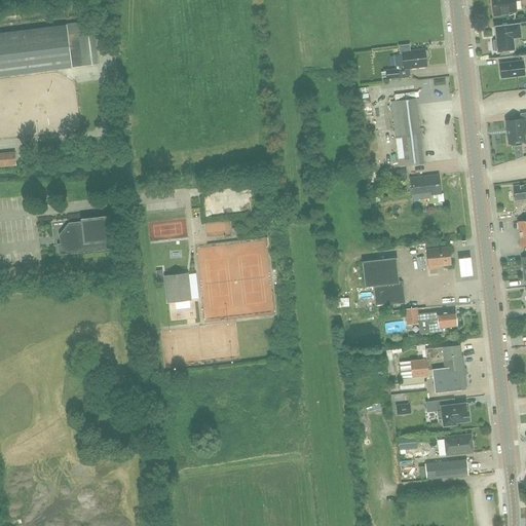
[(492,0),(494,15),(508,14),(508,12),(516,11),(515,1),(520,0),(492,0)]
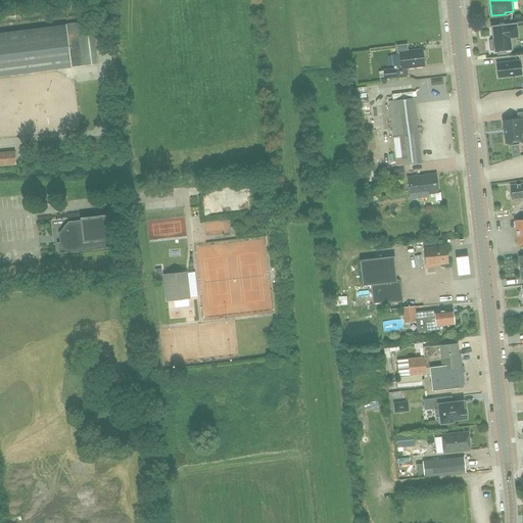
[(512,26),(492,28),(494,41),(491,41),(492,51),(495,51),(497,51),(497,55),(511,53),(511,51),(509,38),(517,37),(516,27),(522,26),(522,17),(511,19),(512,26)]
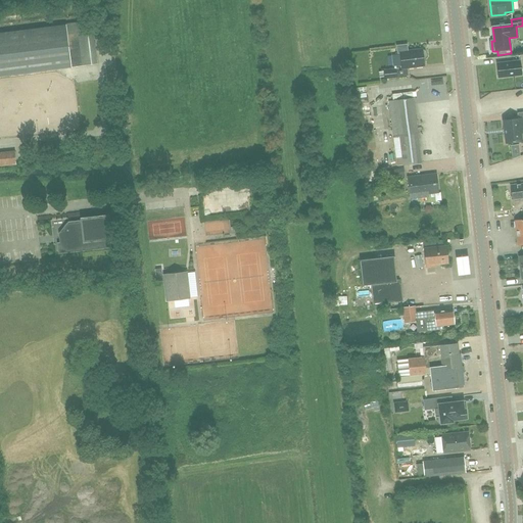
[(0,33),(0,76),(97,64),(93,32),(67,35),(66,25),(0,33)]
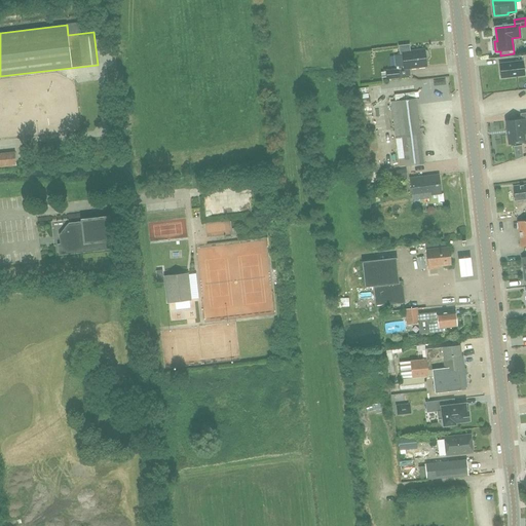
[(399,69),(385,70),(385,72),(381,73),(381,78),(386,78),(386,80),(400,78),(400,77),(411,76),(410,68),(426,66),(425,58),(426,58),(428,55),(427,51),(425,49),(424,50),(424,49),(410,51),(409,46),(409,45),(399,46),(399,47),(400,55),(393,55),(396,67),(399,67),(399,69)]
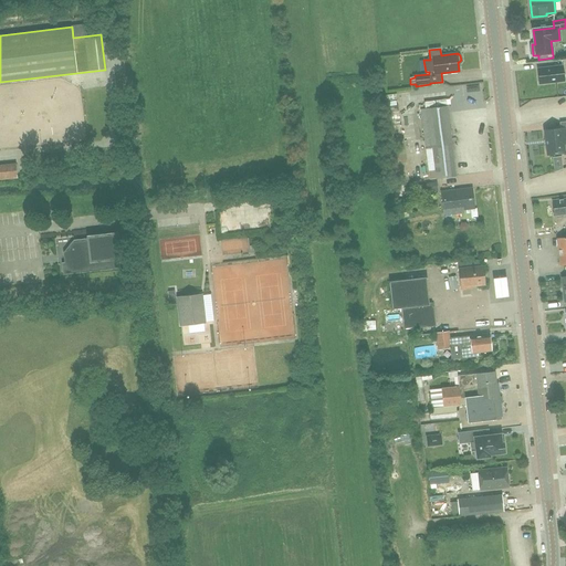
[(540,84),(564,81),(563,66),(538,70),(540,84)]
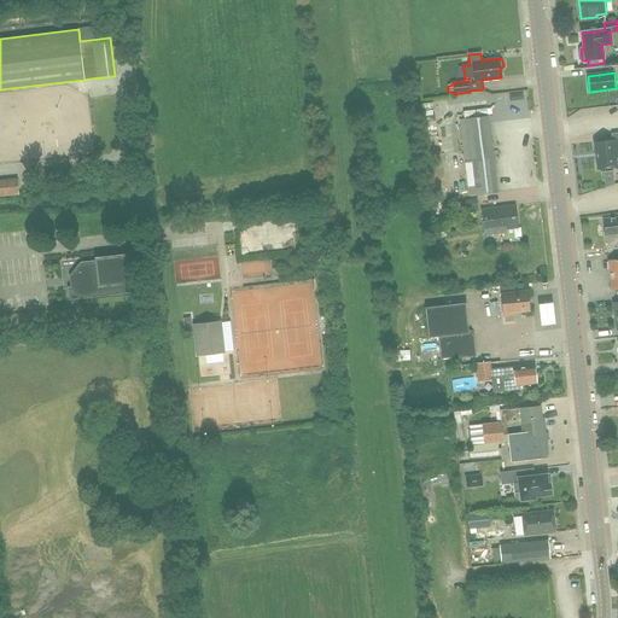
[(426,110),(425,117),(437,120),(438,112),(426,110)]
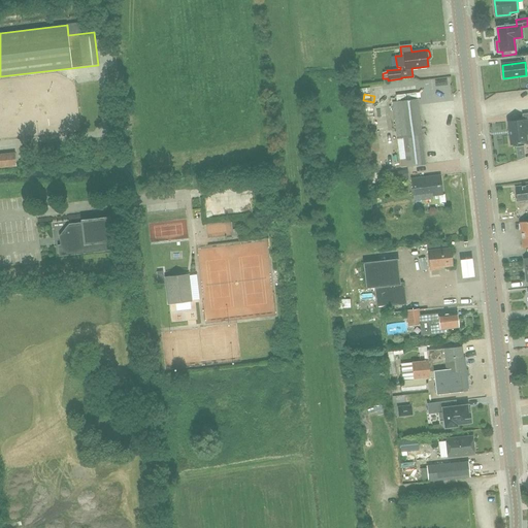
[(405,112),(400,112),(401,123),(410,122),(411,134),(402,135),(403,144),(408,143),(409,154),(425,153),(425,155),(433,154),(432,139),(428,140),(427,132),(431,132),(430,120),(426,120),(425,112),(429,111),(428,97),(420,98),(420,100),(404,102),(405,112)]
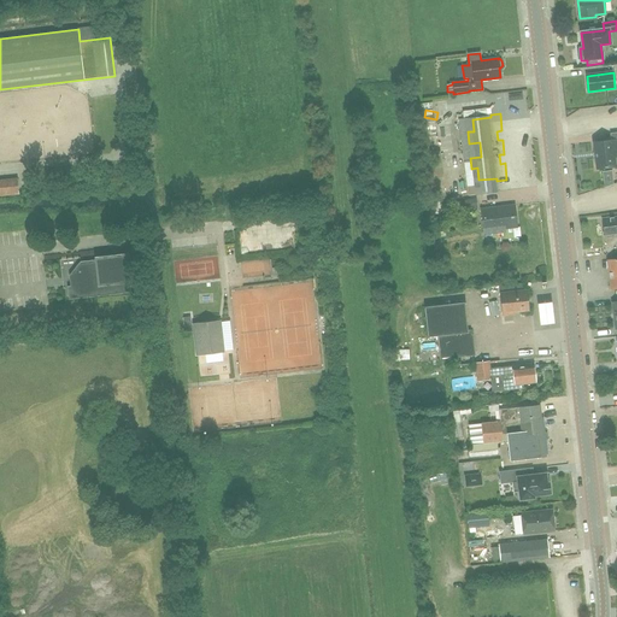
[(436,127),(425,129),(428,139),(439,135),(436,127)]
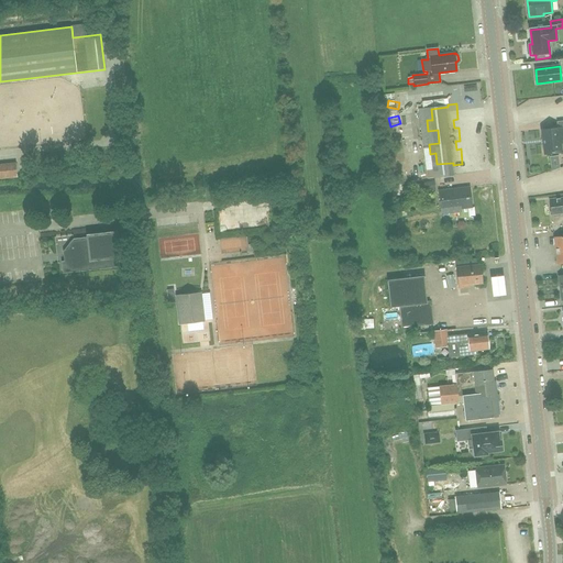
[(562,121),(556,122),(558,129),(542,130),(544,154),(560,153),(560,155),(562,154),(562,121)]
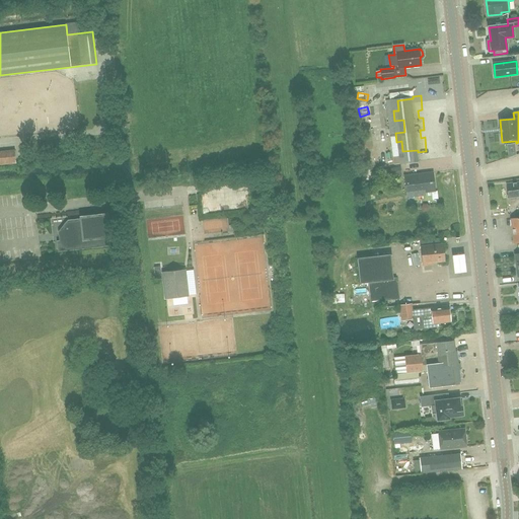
[(0,164),(16,163),(15,151),(0,152),(0,164)]
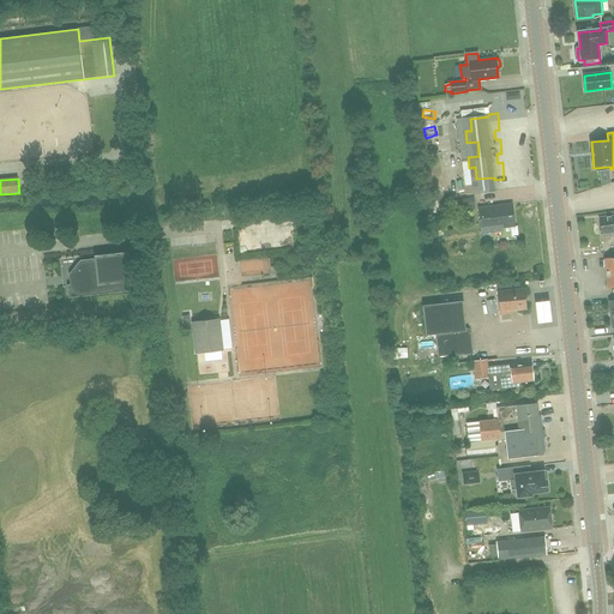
[(503,227),(515,226),(512,204),(479,208),(481,233),(503,230),(503,227)]
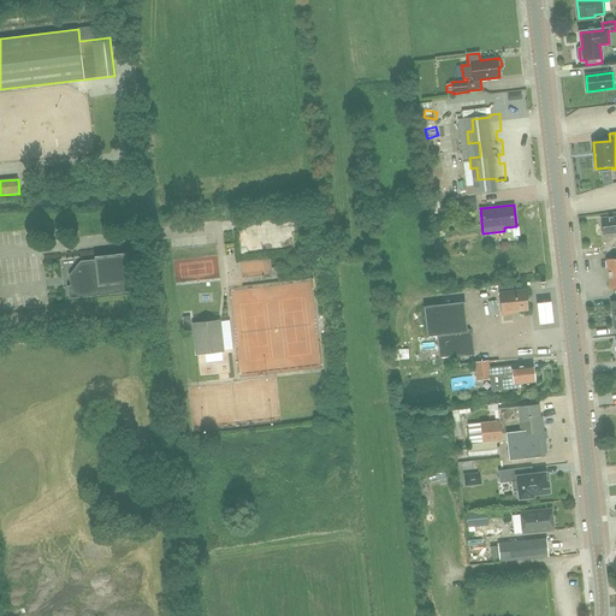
[(615,217),(602,219),(604,235),(615,234),(615,217)]
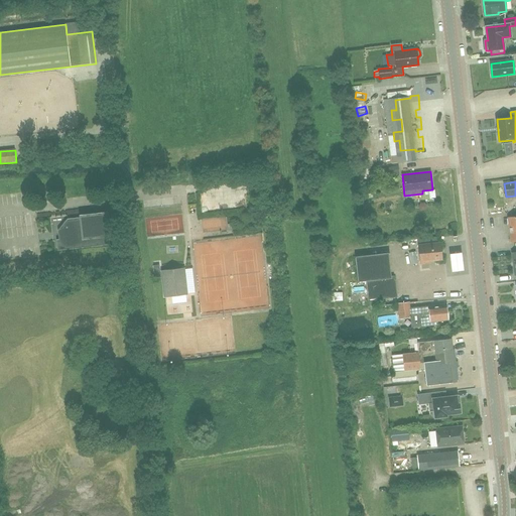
[(110,236),(107,213),(80,216),(80,218),(67,219),(57,231),(58,240),(56,240),(57,251),(109,245),(108,236),(110,236)]
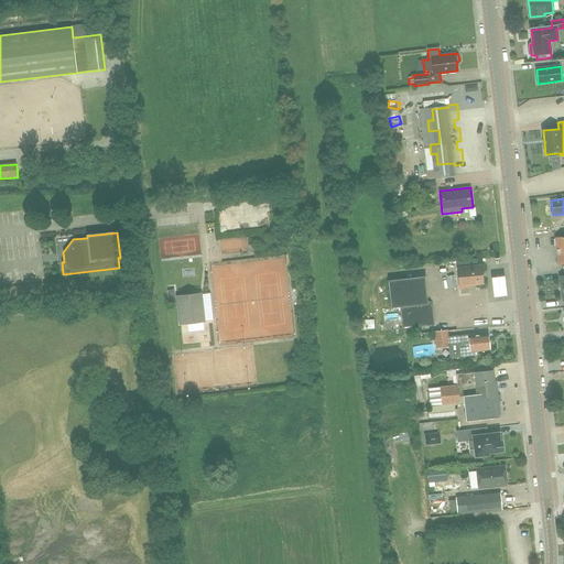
[(223,240),(223,251),(250,250),(250,239),(223,240)]
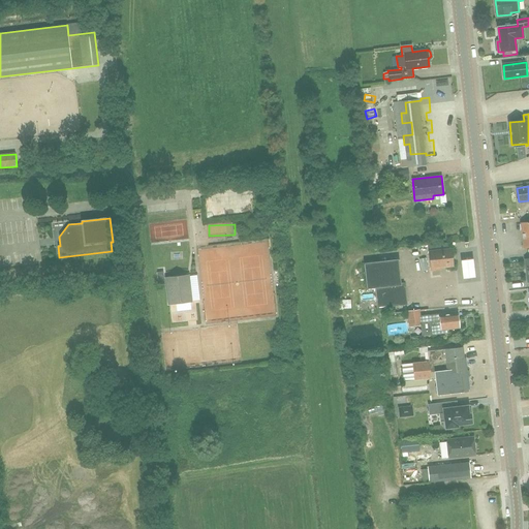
[(440,267),(453,266),(452,249),(429,251),(431,270),(441,269),(440,267)]
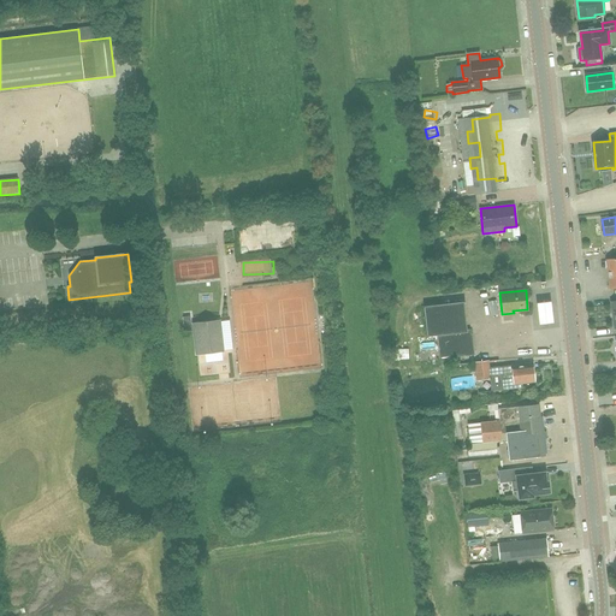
[(439,357),(473,354),(471,330),(467,330),(465,302),(424,306),(427,337),(437,336),(439,357)]
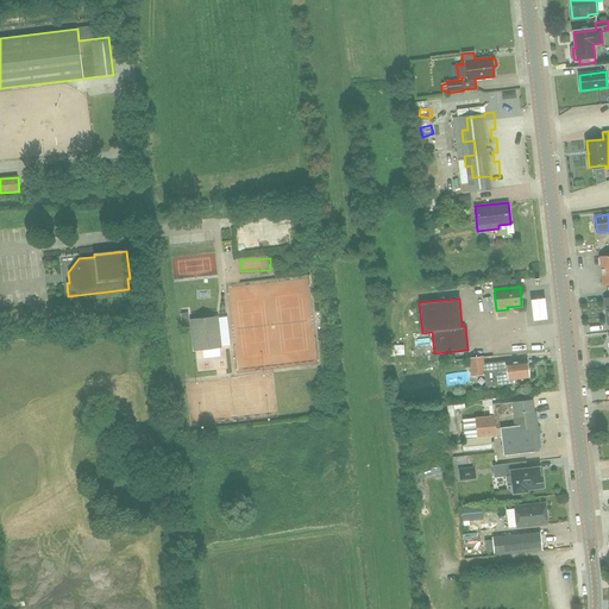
[(545,299),(531,300),(533,321),(547,320),(545,299)]
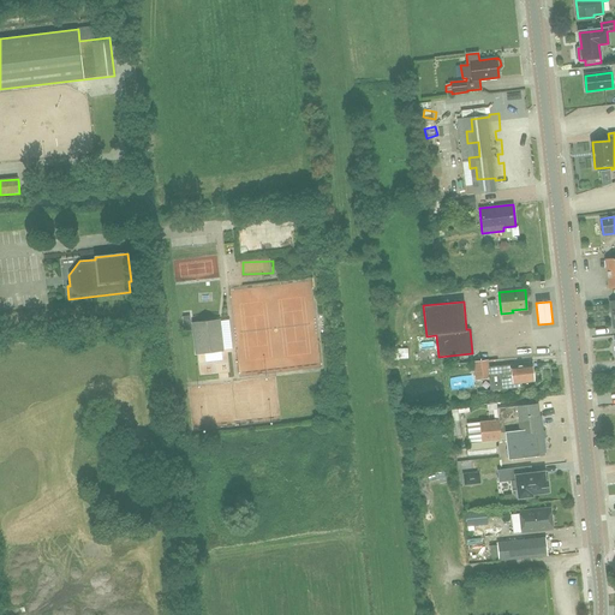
[(219,321),(208,322),(193,323),(196,353),(221,351),(219,321)]
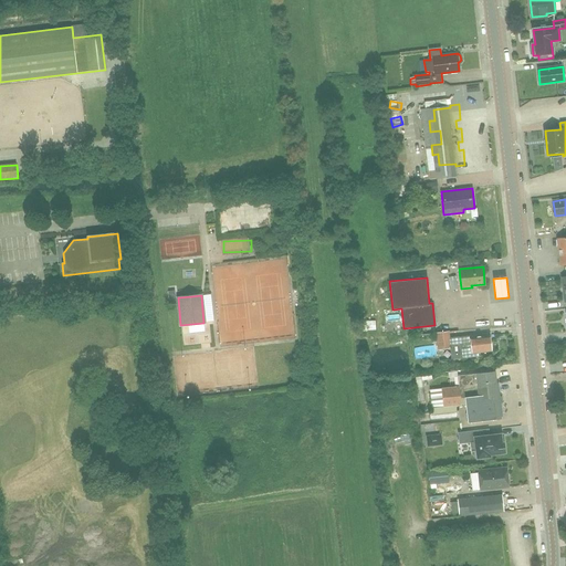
[(438,349),(451,348),(449,331),(436,333),(438,349)]
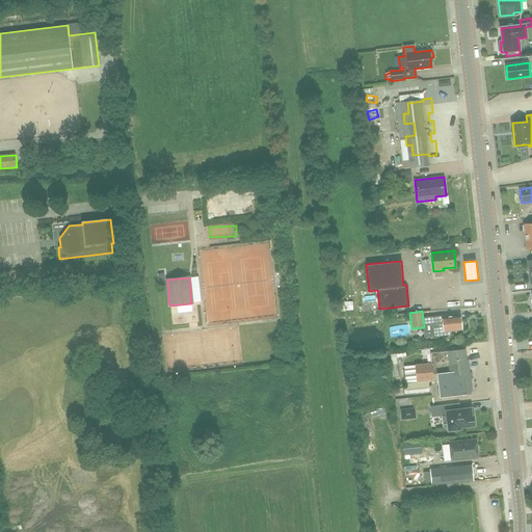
[(451,330),(461,329),(460,315),(449,317),(449,315),(432,317),(434,336),(452,334),(451,330)]
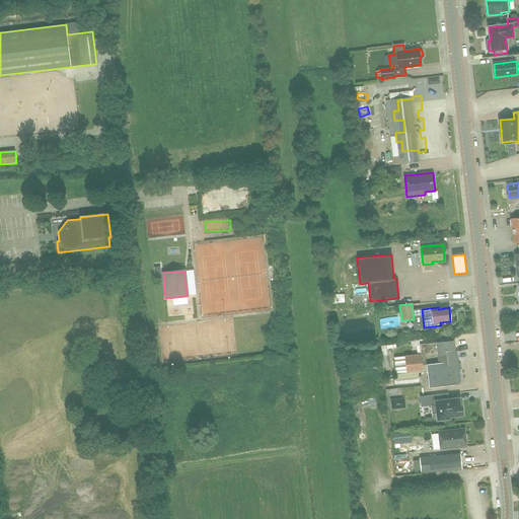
[(424,372),(423,365),(427,365),(430,389),(459,385),(454,342),(436,344),(436,345),(420,346),(421,355),(394,358),(396,375),(397,379),(394,380),(394,384),(419,382),(418,372),(424,372)]
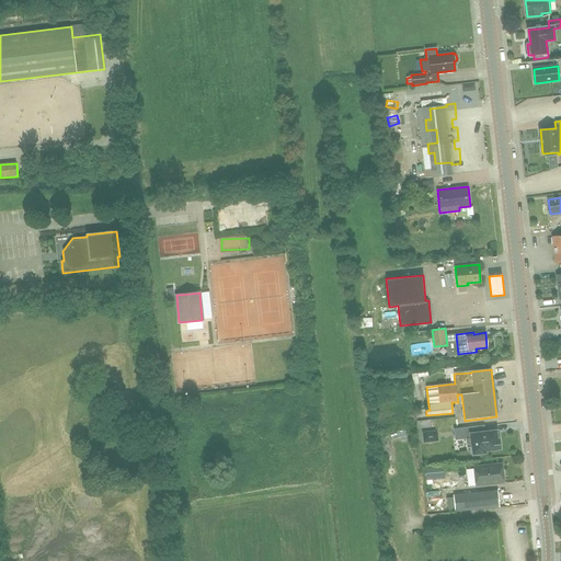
[(423,377),(423,373),(412,374),(414,386),(419,385),(419,377),(423,377)]
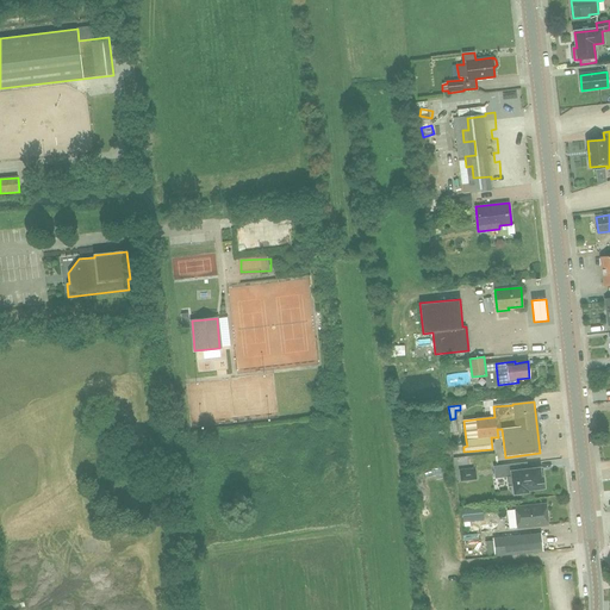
[(514,485),(515,495),(528,492),(528,490),(545,489),(543,479),(541,479),(540,470),(527,471),(526,465),(496,468),(497,477),(508,475),(509,486),(514,485)]
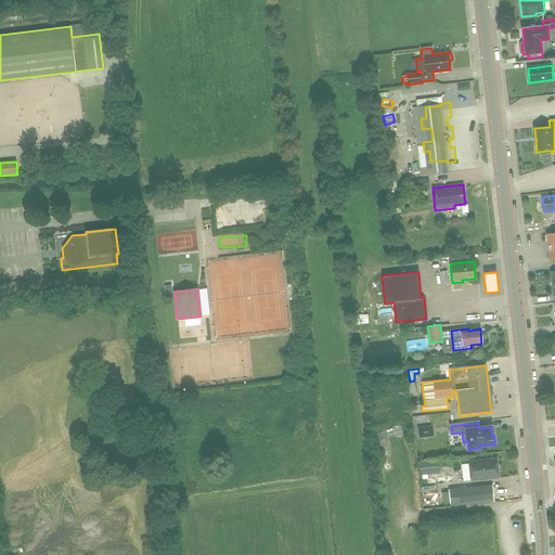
[(434,437),(433,426),(417,428),(418,438),(434,437)]
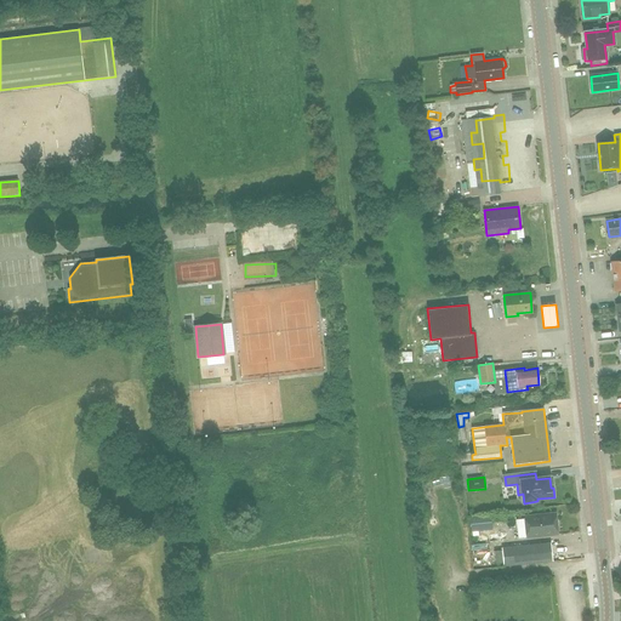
[(525,518),(528,539),(558,535),(556,514),(525,518)]
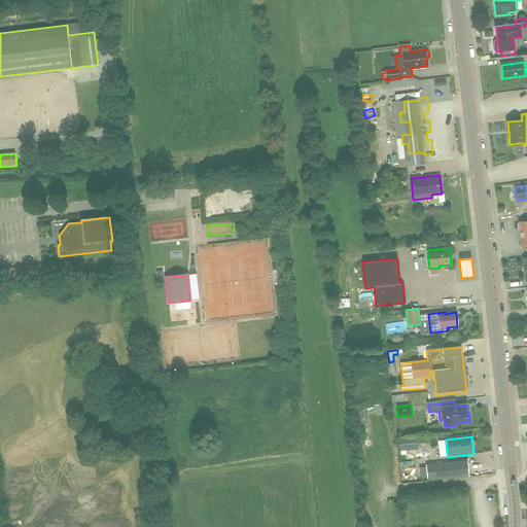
[(422,437),(402,437),(401,452),(422,452),(422,437)]
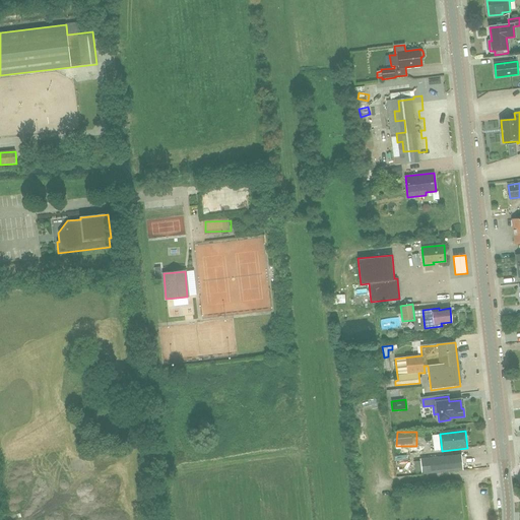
[(421,475),(463,470),(462,455),(420,460),(421,475)]
